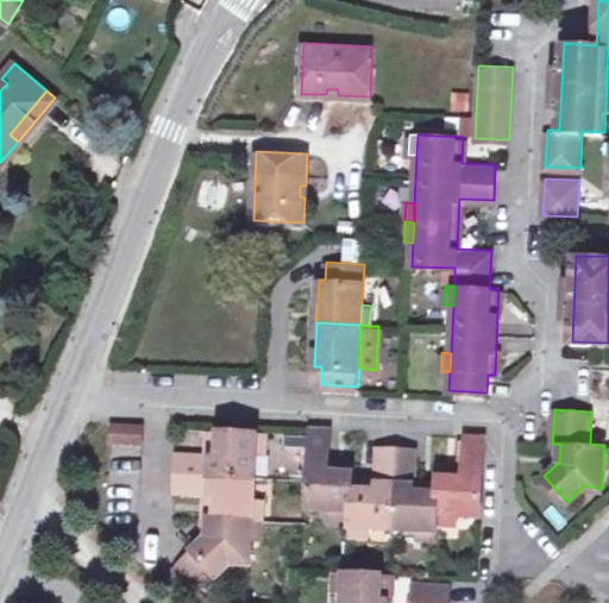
[(608,416),(591,415),(590,444),(604,445),(608,445),(608,416)]
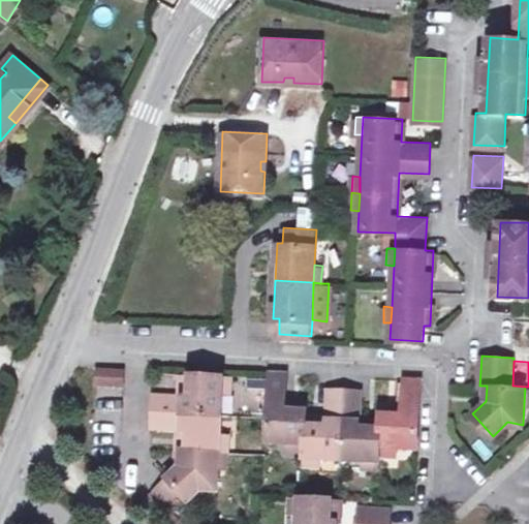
[(122,382),(123,368),(97,367),(96,381),(122,382)]
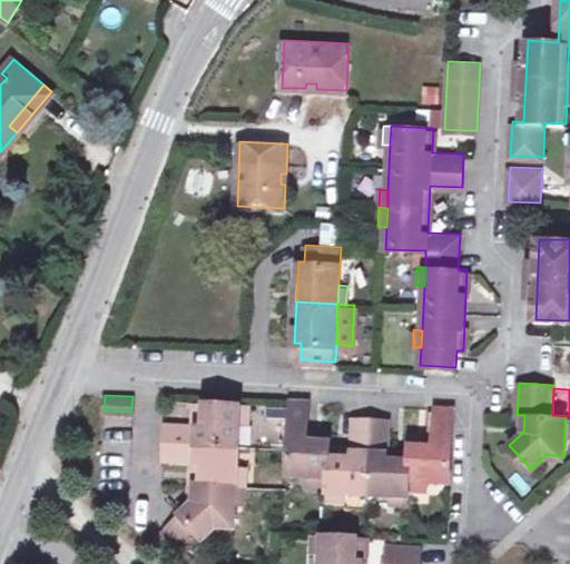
[(328,474),(330,447),(331,432),(307,431),(310,399),(292,398),(288,472),(311,473),(328,474)]
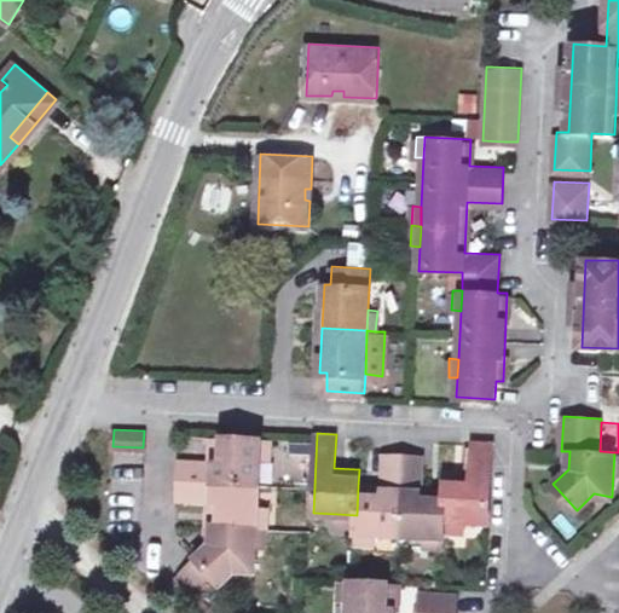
[(259,481),(260,457),(261,438),(217,435),(215,461),(180,460),(179,478),(259,481)]
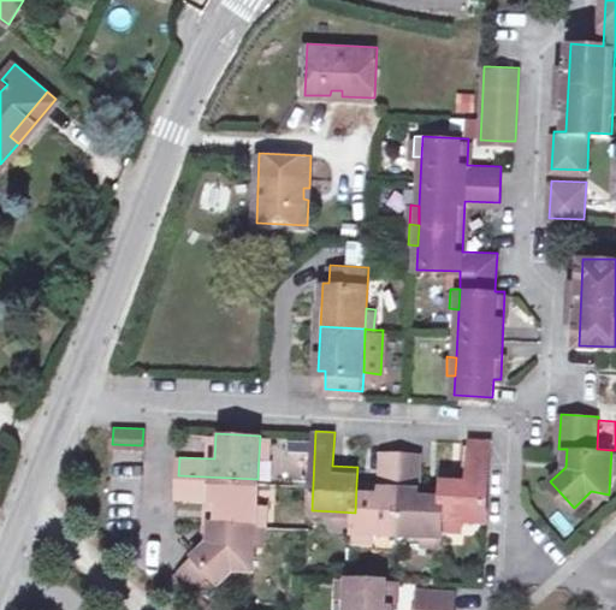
[(272,474),(304,474),(304,434),(272,436),(272,474)]
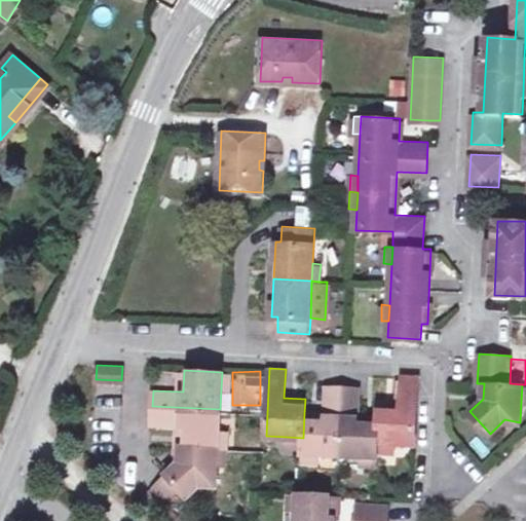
[(229,388),(230,372),(222,372),(221,388),(229,388)]
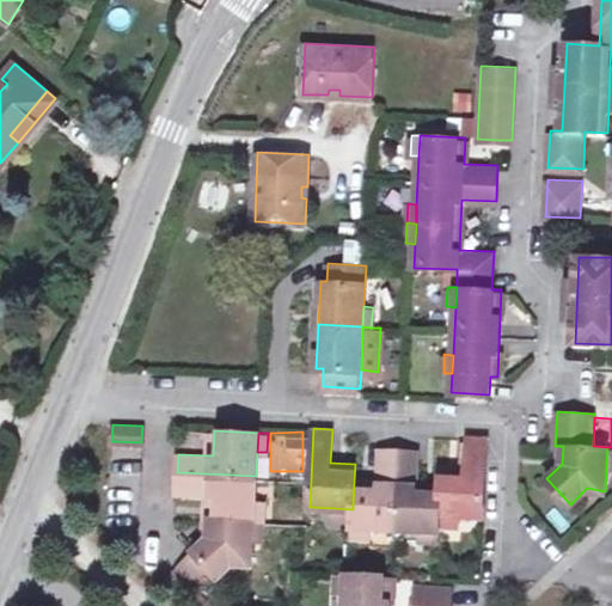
[(483,515),(487,436),(467,435),(466,470),(441,469),(441,485),(440,513),(459,514),(483,515)]
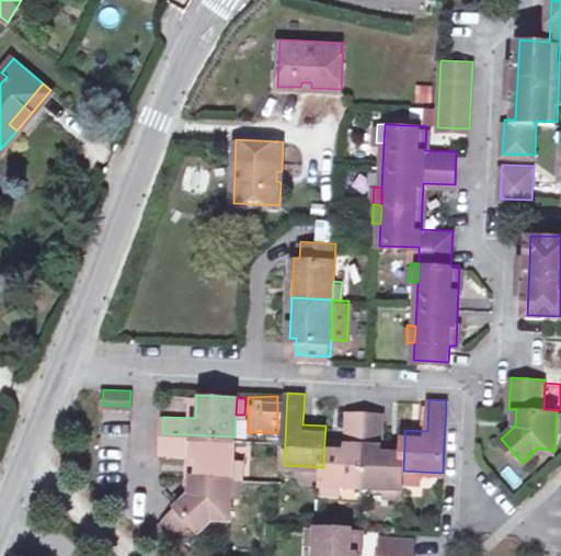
[(323,467),(322,475),(322,481),(341,483),(363,484),(366,411),(348,411),(347,442),(325,441),(323,467)]
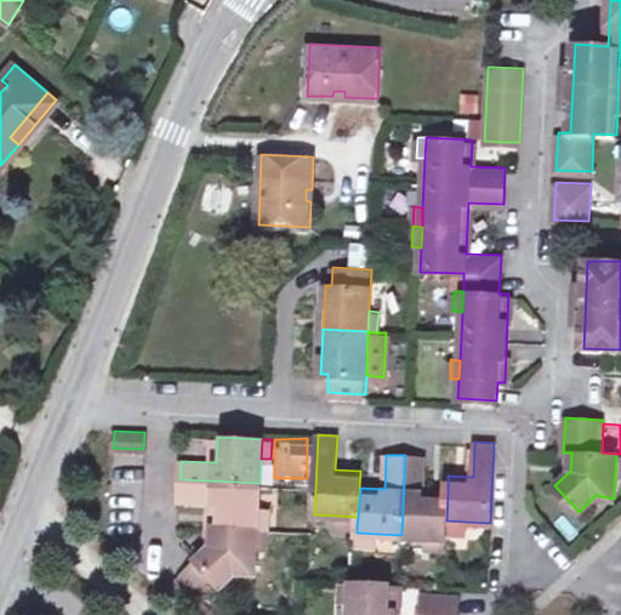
[(446,520),(448,493),(422,491),(423,456),(405,455),(402,535),(426,536),(446,537),(446,530),(446,520)]
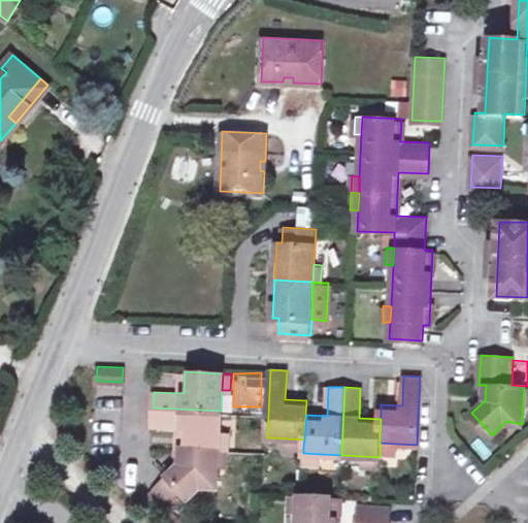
[(220,448),(221,430),(221,411),(153,407),(152,423),(182,425),(180,447),(220,448)]
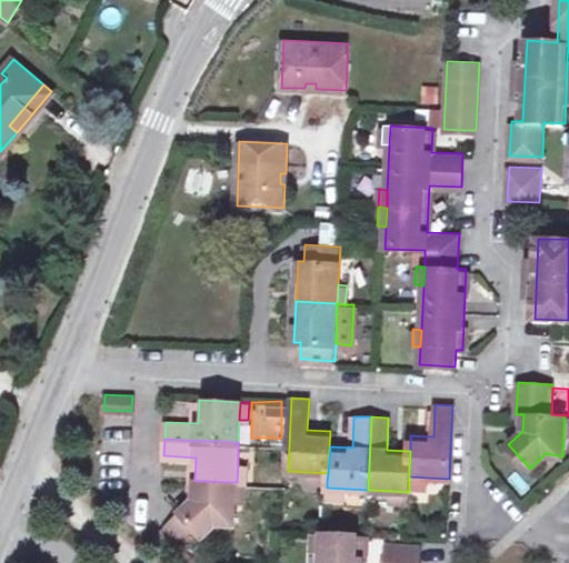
[(245,483),(246,463),(238,463),(237,482),(245,483)]
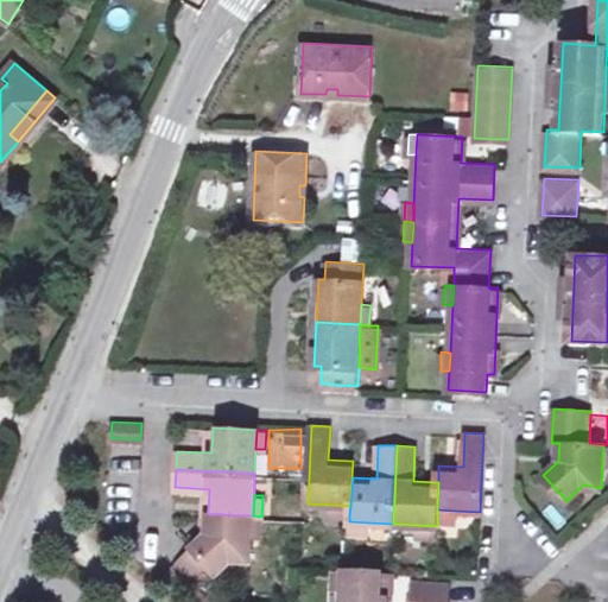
[(349,514),(350,506),(331,505),(331,513),(349,514)]
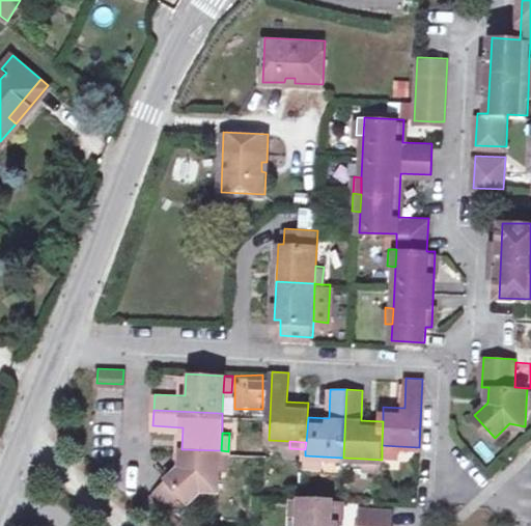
[(397,453),(398,446),(382,445),(382,453),(397,453)]
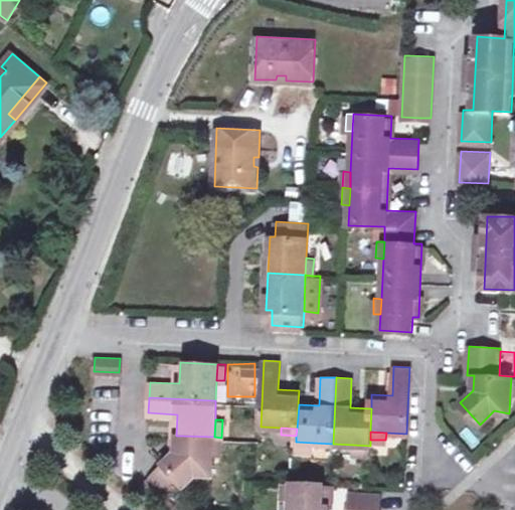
[(212,474),(213,453),(214,437),(176,436),(176,451),(152,473),(156,478),(152,482),(148,477),(143,482),(159,500),(168,491),(172,495),(196,473),(212,474)]
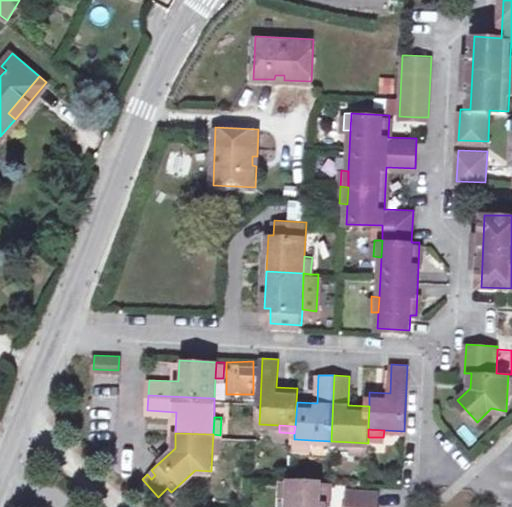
[(219,451),(220,435),(213,434),(212,450),(219,451)]
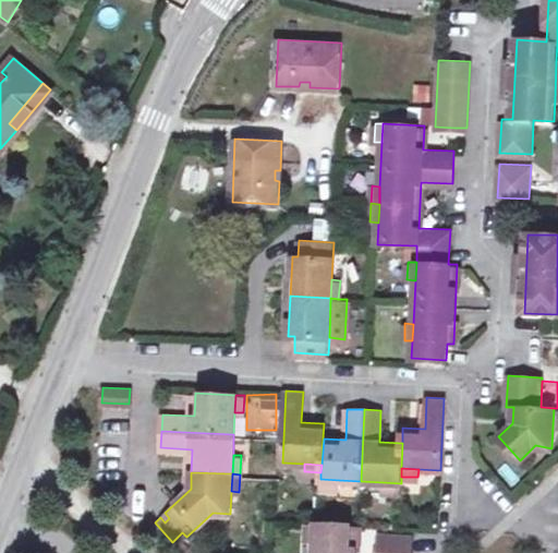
[(339,489),(339,480),(320,479),(320,488),(339,489)]
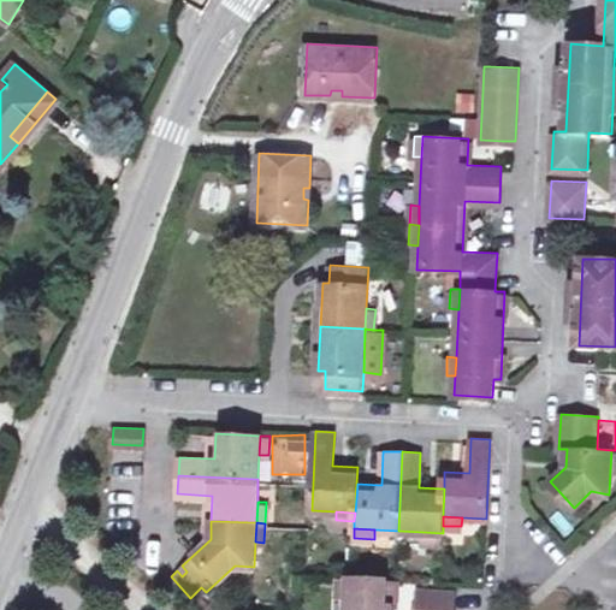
[(442,542),(443,533),(422,532),(421,542),(442,542)]
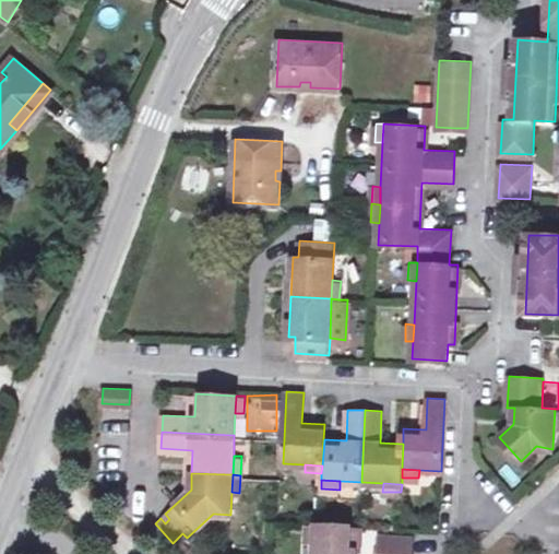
[(316,542),(317,523),(308,522),(307,541),(316,542)]
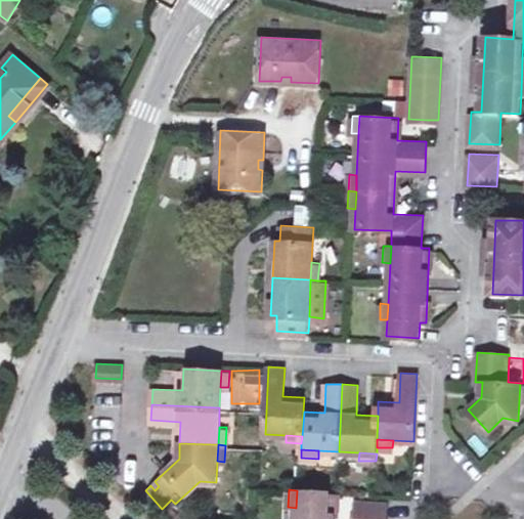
[(333,518),(335,492),(299,490),(297,490),(296,508),(295,518),(333,518)]
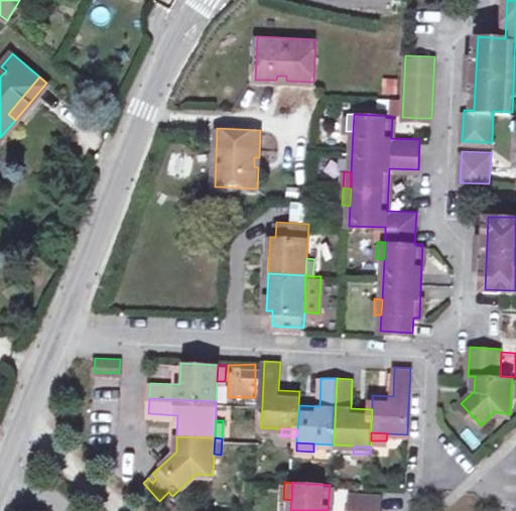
[(382,510),(382,495),(352,493),(351,509),(382,510)]
